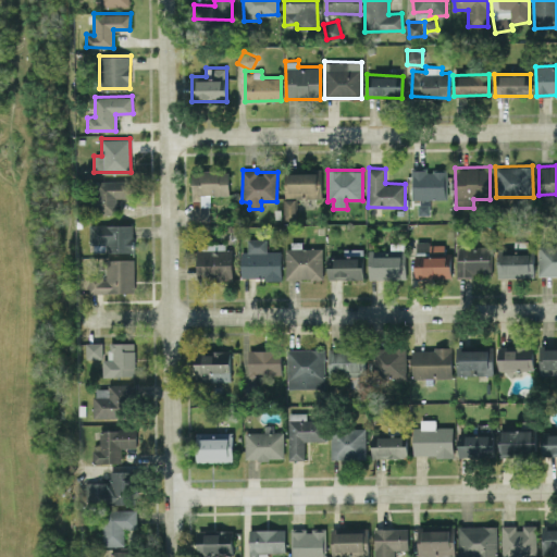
[(411,171),(412,199),(446,198),(445,170),(411,171)]
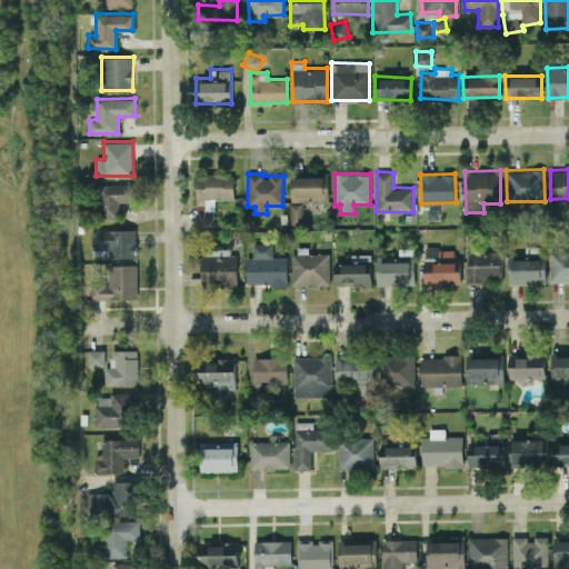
[(215,199),(233,199),(233,175),(196,175),(197,225),(216,225),(215,199)]
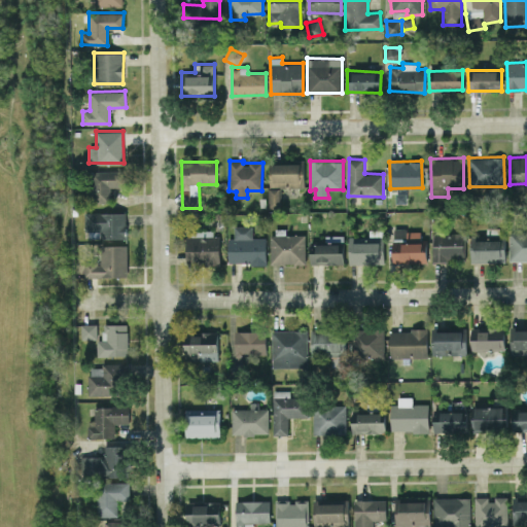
[(304,164),(271,163),(271,186),(303,187),(304,164)]
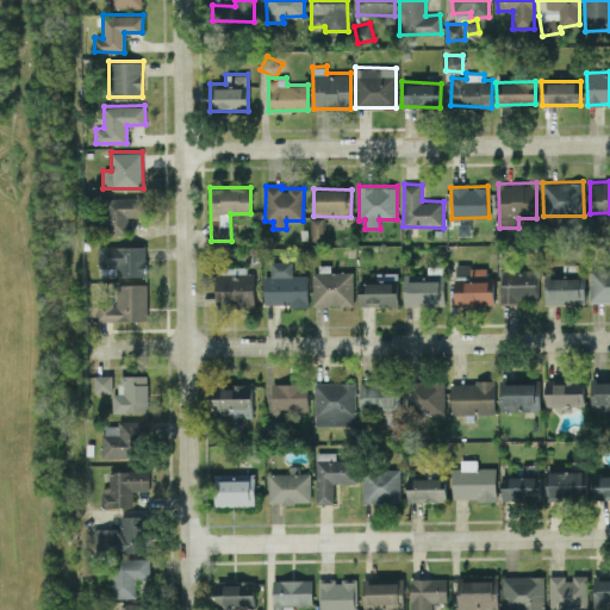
[(145,197),(105,197),(106,218),(103,218),(103,235),(128,234),(128,216),(145,216),(145,197)]
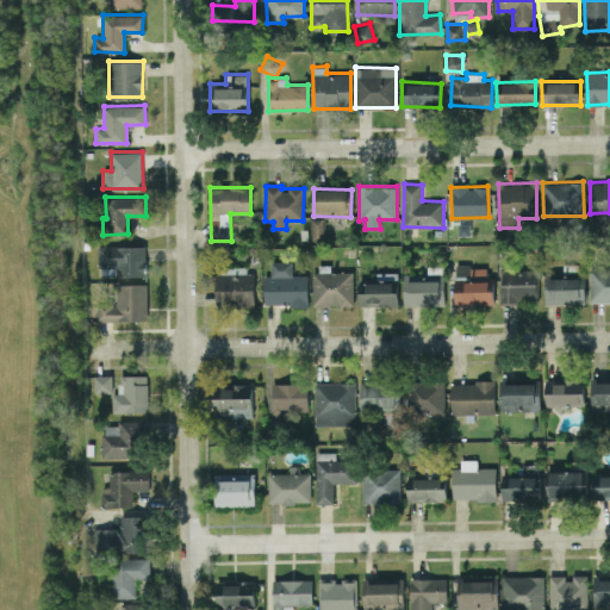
[(323,218),(311,217),(311,240),(323,240),(323,218)]
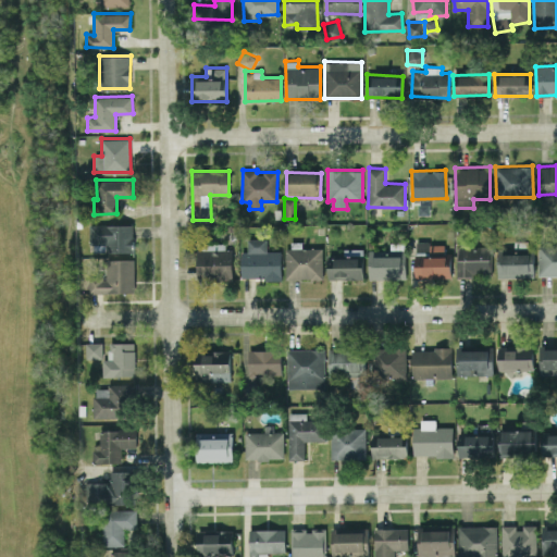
[(133,224),(88,224),(89,244),(106,244),(106,252),(134,251),(133,224)]
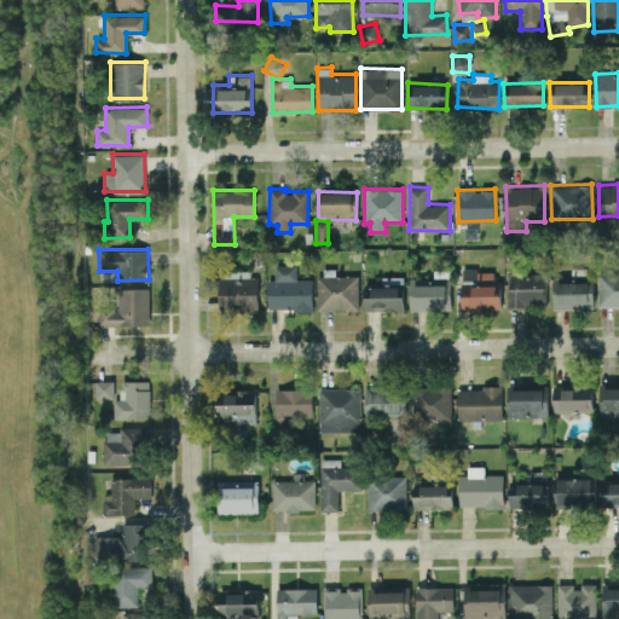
[(313,310),(312,278),(296,278),(296,265),(276,265),(276,279),(268,279),(268,310),(313,310)]
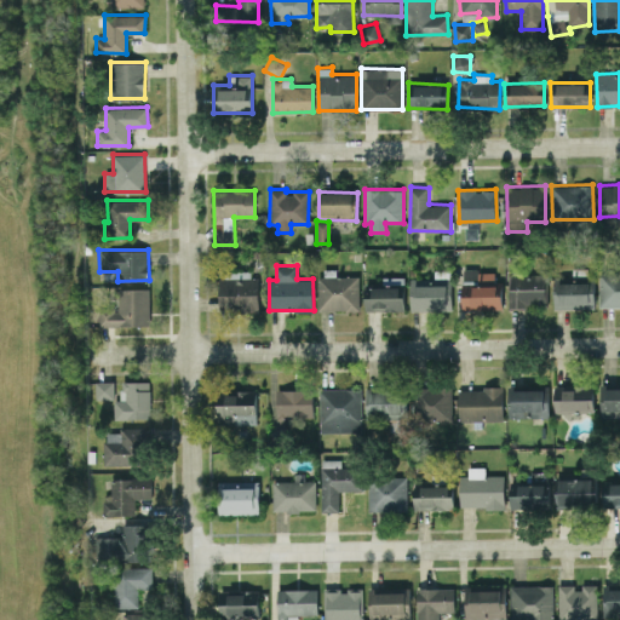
[(461,309),(501,310),(503,285),(493,285),(493,270),(463,270),(461,309)]
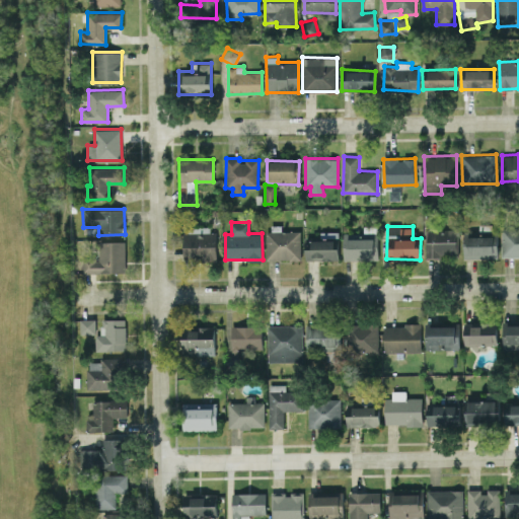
[(518,228),(501,228),(501,256),(518,256),(518,228)]
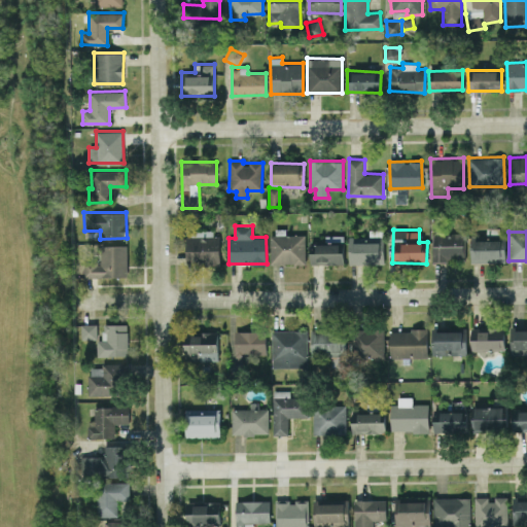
[(432,233),(432,260),(463,260),(463,234),(432,233)]
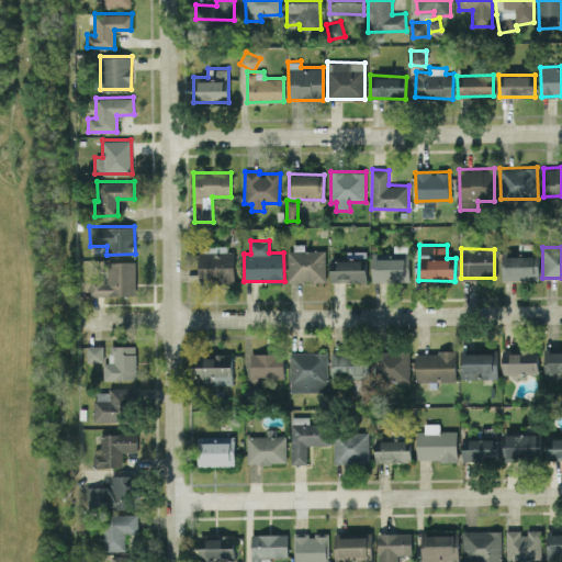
[(289,281),(326,281),(325,249),(288,250),(289,281)]
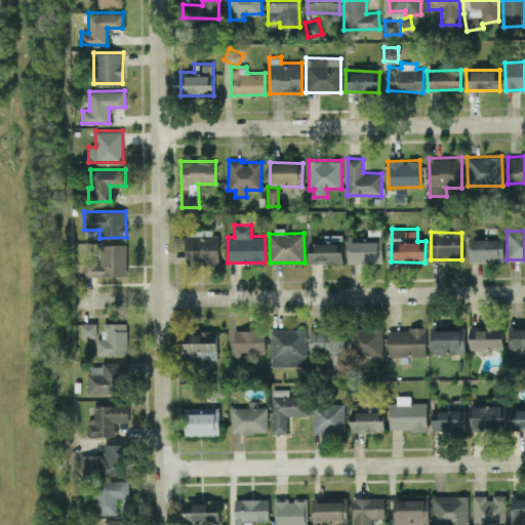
[(219,264),(218,235),(185,236),(186,265),(219,264)]
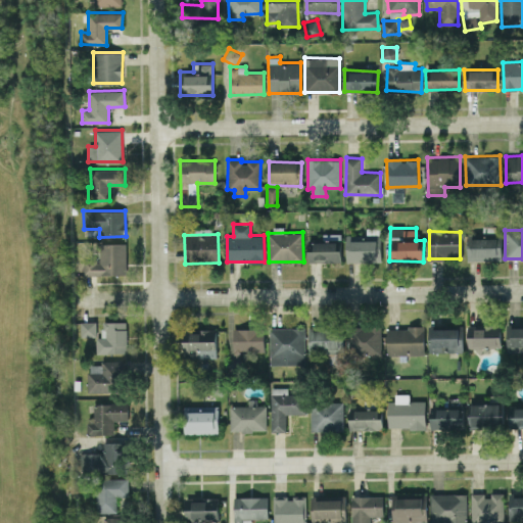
[(346,262),(377,262),(376,235),(345,235),(346,262)]
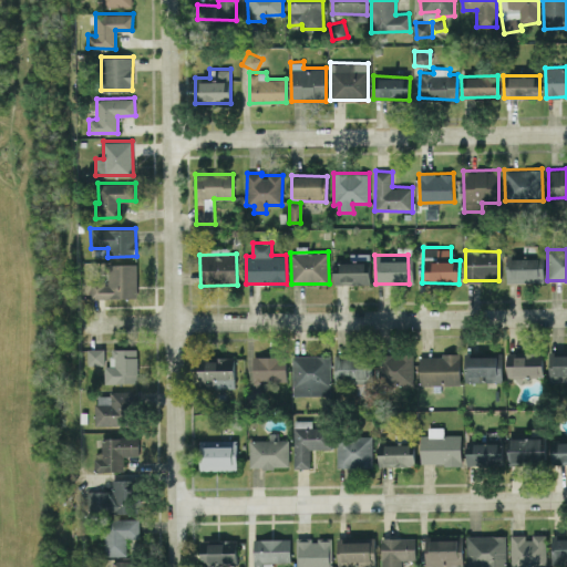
[(543,282),(543,256),(506,256),(505,282),(543,282)]
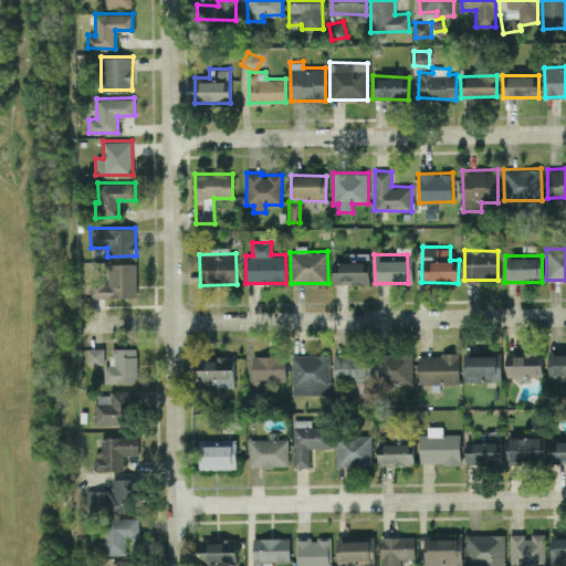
[(334,283),(369,283),(369,261),(334,261),(334,283)]
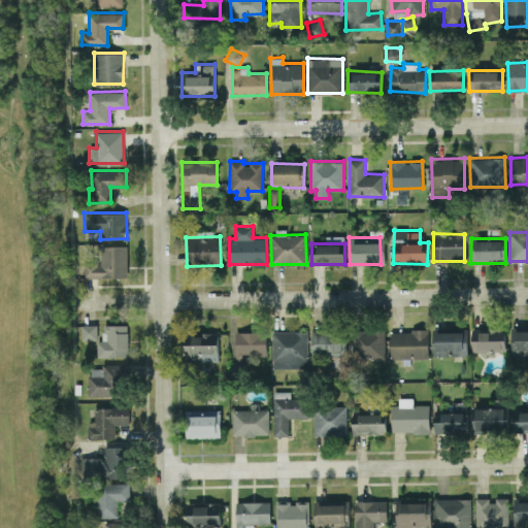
[(127,245),(100,245),(101,261),(84,262),(85,277),(128,276),(127,245)]
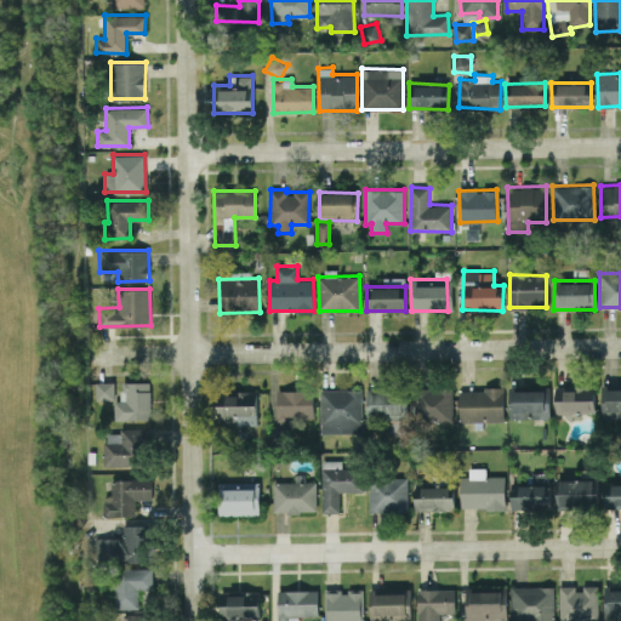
[(95,381),(95,399),(114,399),(114,381),(95,381)]
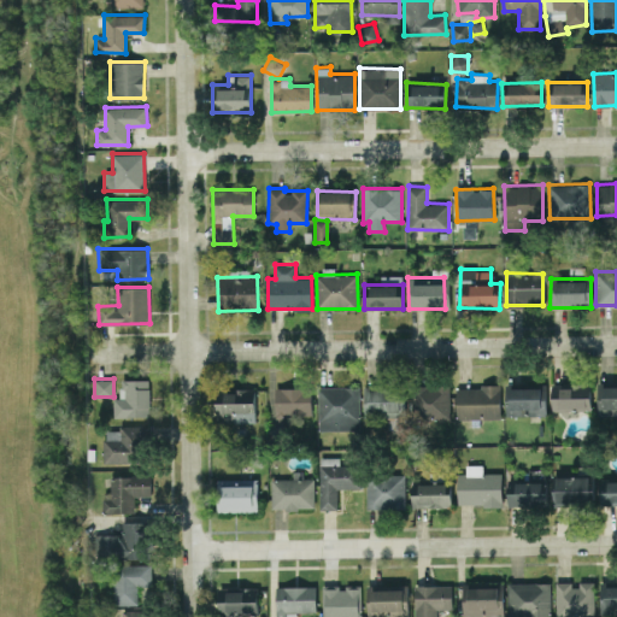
[(150,380),(123,378),(123,398),(118,398),(117,416),(148,417),(150,380)]
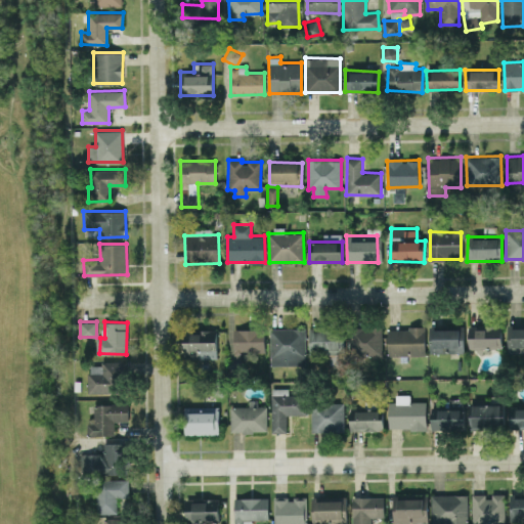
[(469,325),(469,348),(501,348),(503,325),(469,325)]
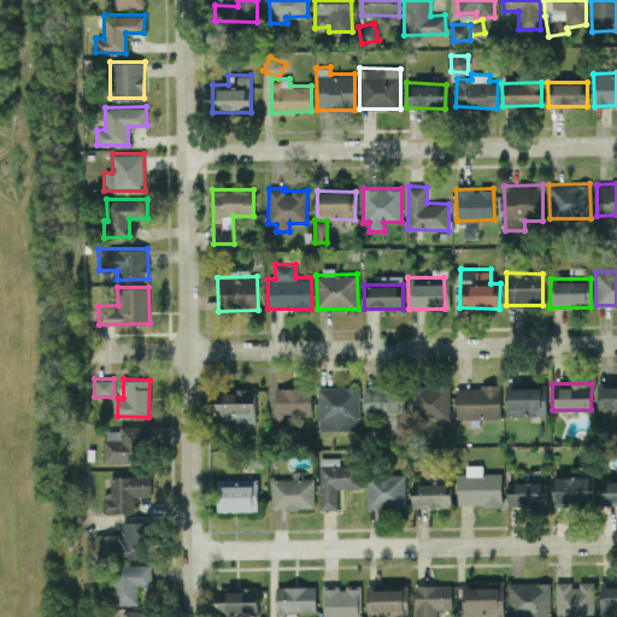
[(450,419),(450,385),(412,385),(411,418),(450,419)]
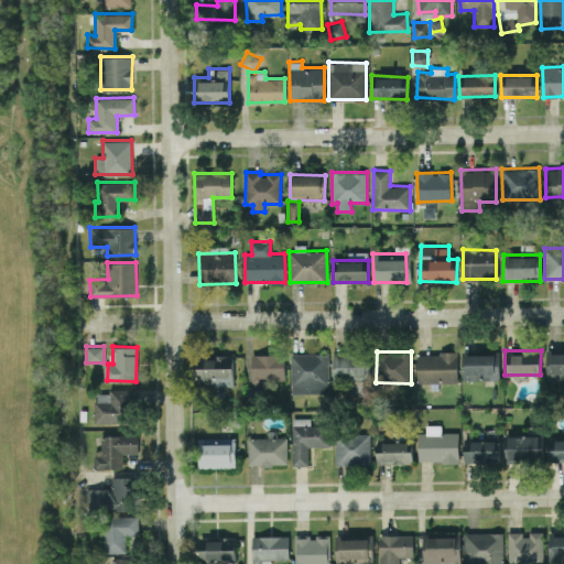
[(563,378),(563,351),(546,353),(548,378),(563,378)]
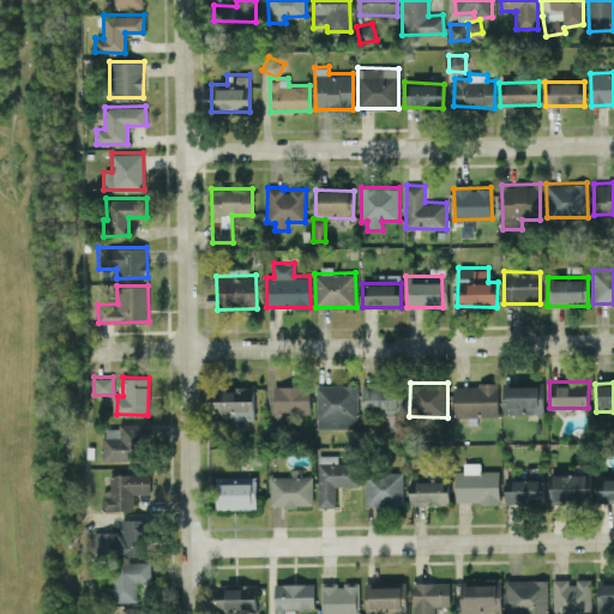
[(315,427),(357,428),(359,385),(317,384),(315,427)]
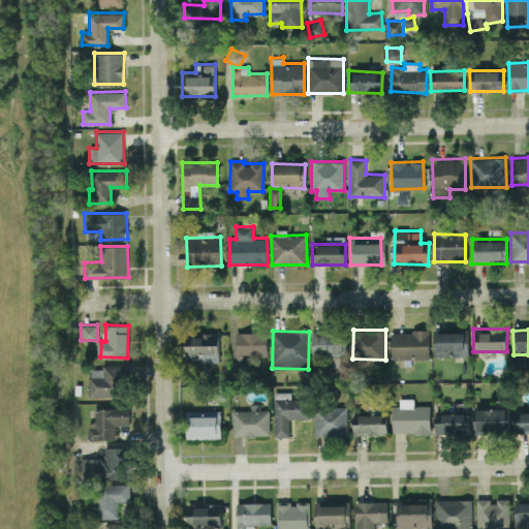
[(429,359),(429,331),(392,331),(392,359),(429,359)]
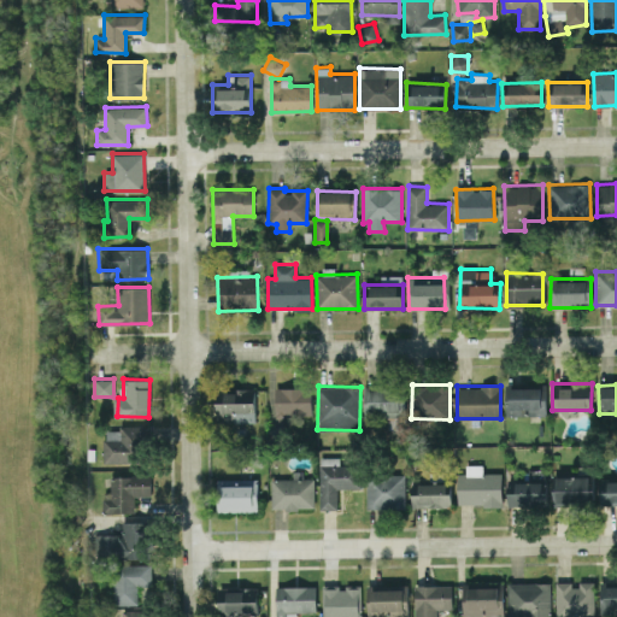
[(275,387),(275,417),(311,417),(312,387),(275,387)]
